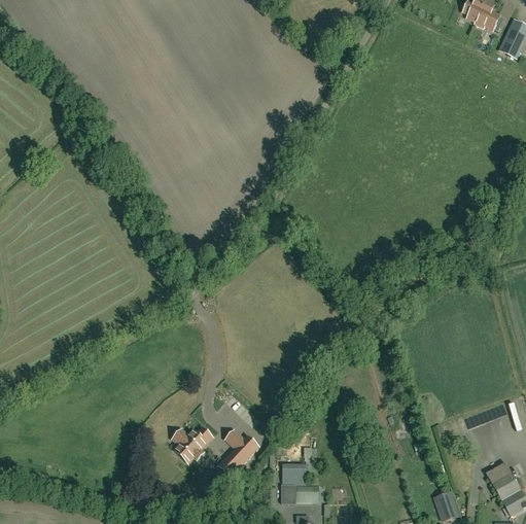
[(462,11),(476,18),(474,23),(483,27),(483,26),(492,30),(492,29),(497,31),(503,18),(498,15),(499,15),(490,11),(494,3),(488,0),(474,0),(472,3),(467,0),(462,11)]
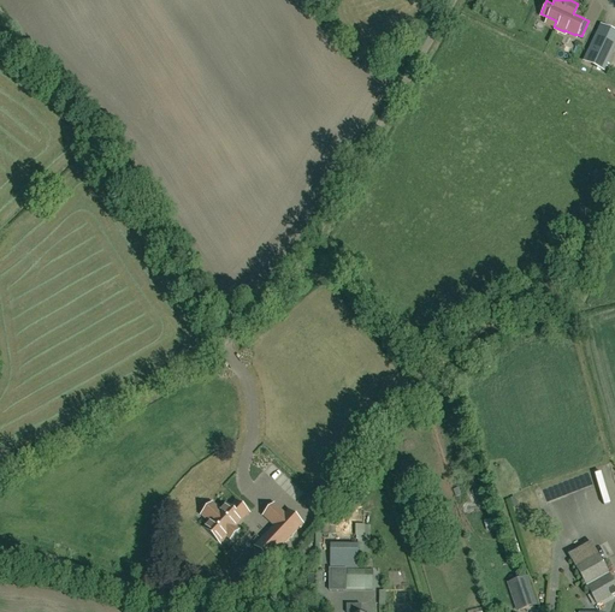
[(614,29),(599,23),(595,34),(589,46),(583,58),(592,63),(602,67),(604,64),(605,64),(607,61),(605,60),(614,43),(614,39),(614,29)]
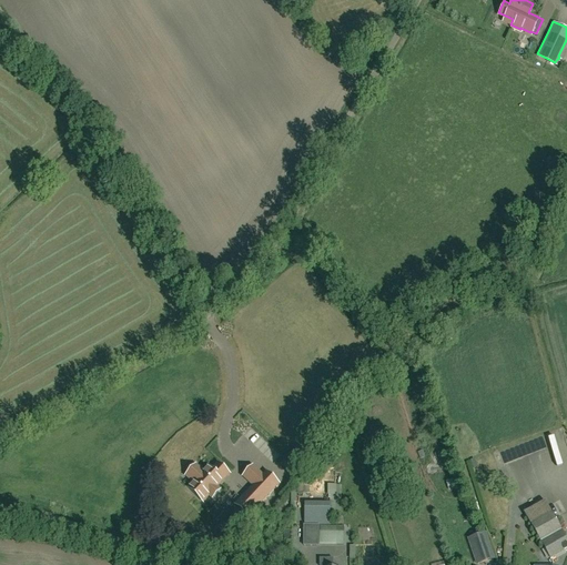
[(219,486),(215,484),(228,471),(216,460),(210,466),(206,464),(202,468),(194,462),(185,473),(192,480),(188,485),(202,498),(208,492),(211,494),(218,487),(219,486)]
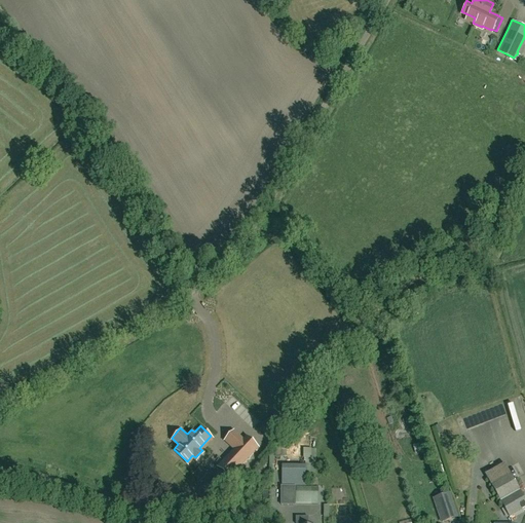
[(241,437),(234,430),(233,428),(232,428),(224,438),(225,439),(233,447),(217,463),(229,475),(257,445),(245,434),(241,437)]
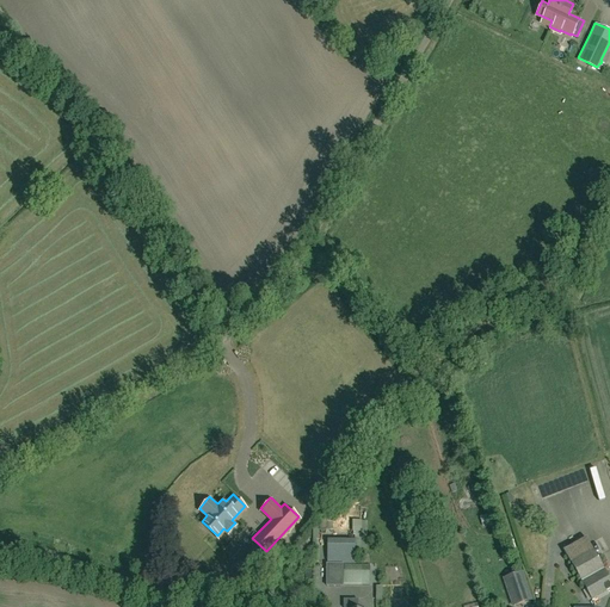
[(487,512),(478,514),(481,526),(491,524),(487,512)]
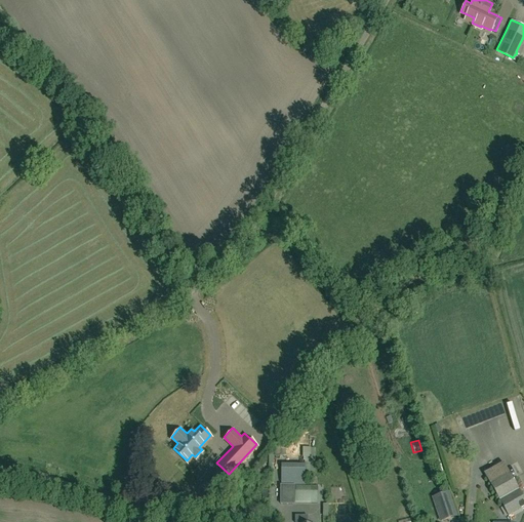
[(507,514),(523,504),(523,499),(502,460),(483,471),(507,514)]
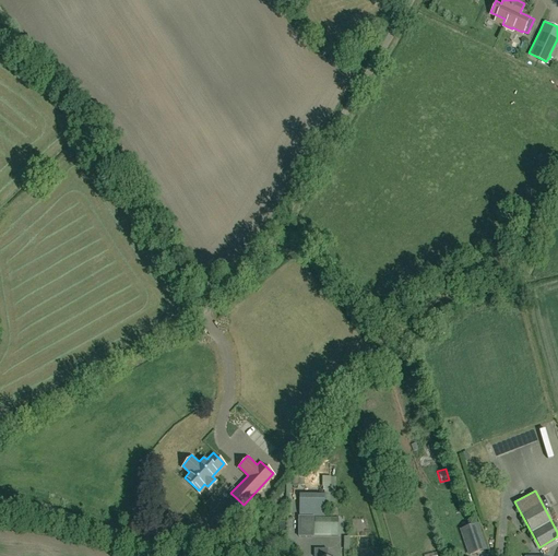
[(320,513),(320,495),(300,495),(300,513),(320,513)]
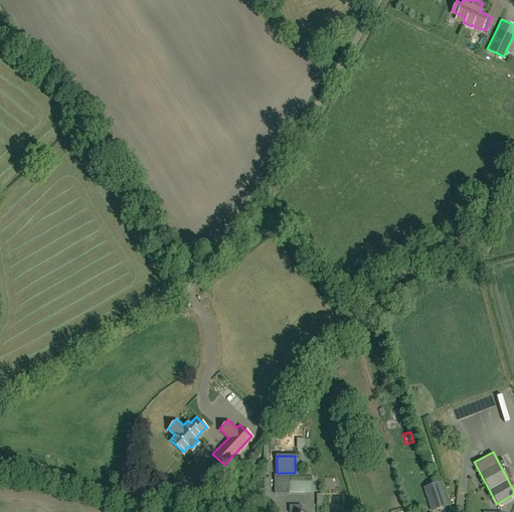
[(275,473),(275,492),(287,492),(287,473),(275,473)]
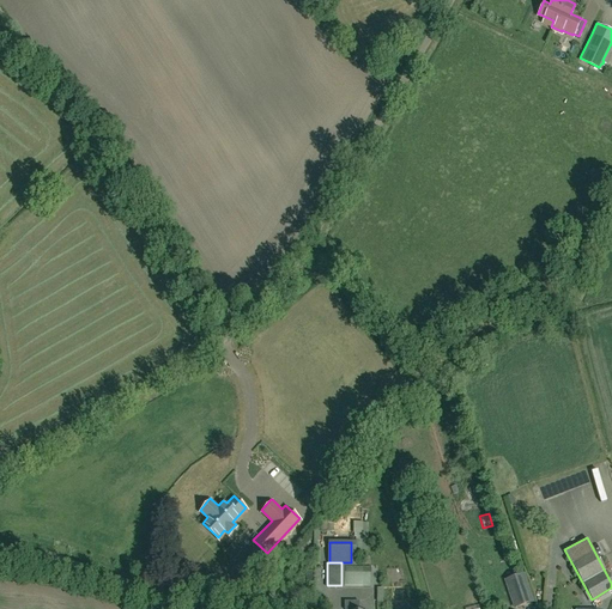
[(504,578),(514,604),(532,598),(522,571),(504,578)]
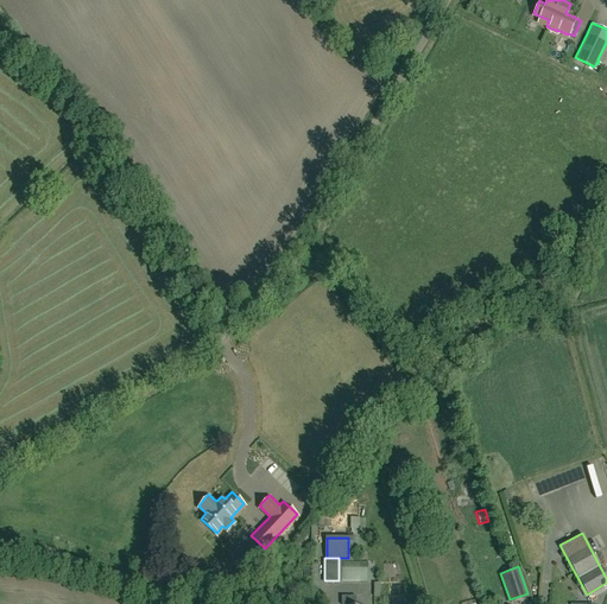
[(354,603),(354,593),(341,593),(341,602),(345,602),(343,603),(354,603)]
